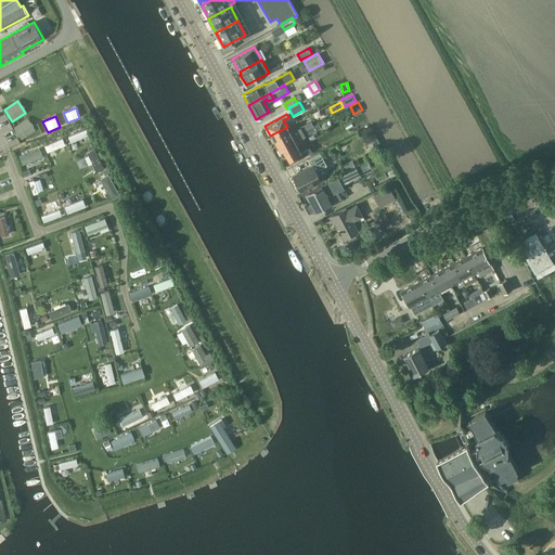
[(35,130),(26,118),(13,128),(22,139),(35,130)]
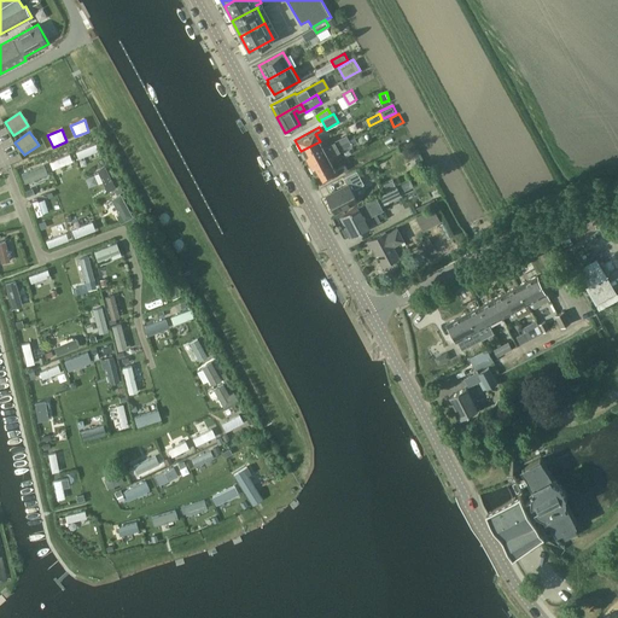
[(320,141),(301,151),(307,163),(343,143),(340,139),(324,149),(320,141)]
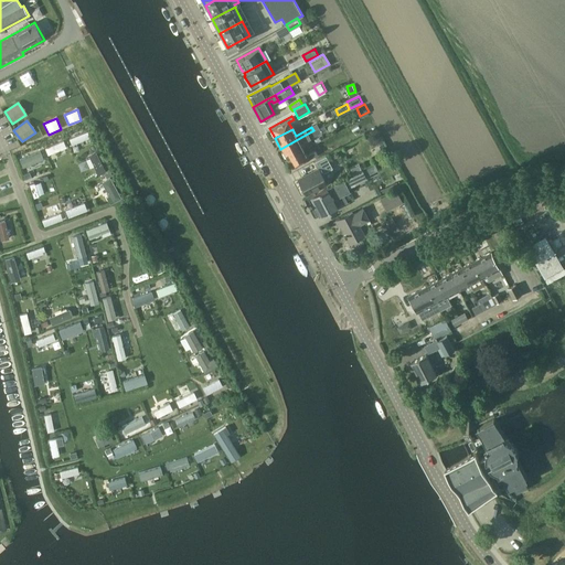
[(313,130),(280,149),(286,159),(304,149),(300,144),(309,138),(321,132),(319,128),(313,130)]
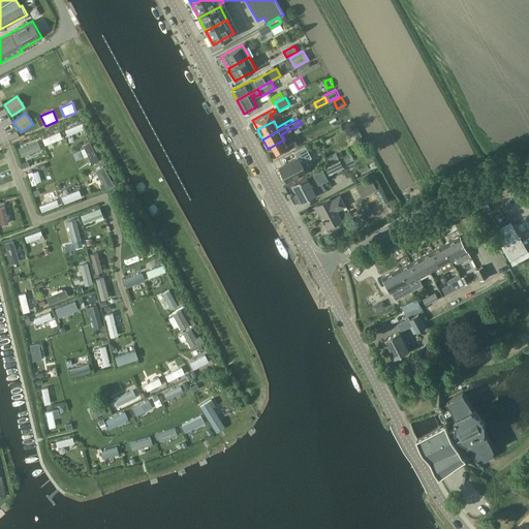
[(84,129),(82,123),(64,130),(67,136),(84,129)]
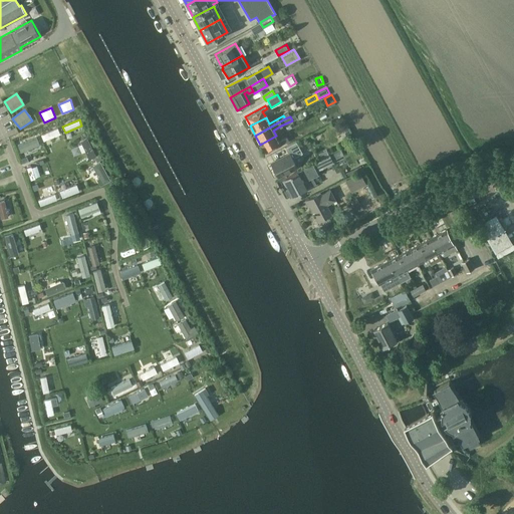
[(60,135),(57,129),(40,136),(43,142),(60,135)]
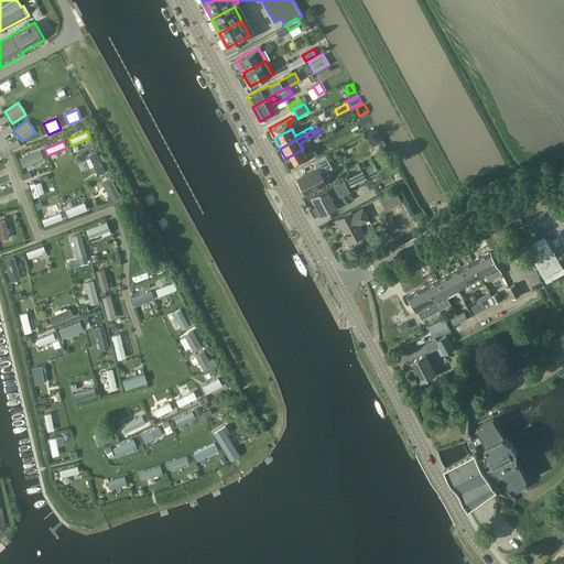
[(303,149),(285,159),(291,169),(313,156),(311,152),(306,154),(303,149)]
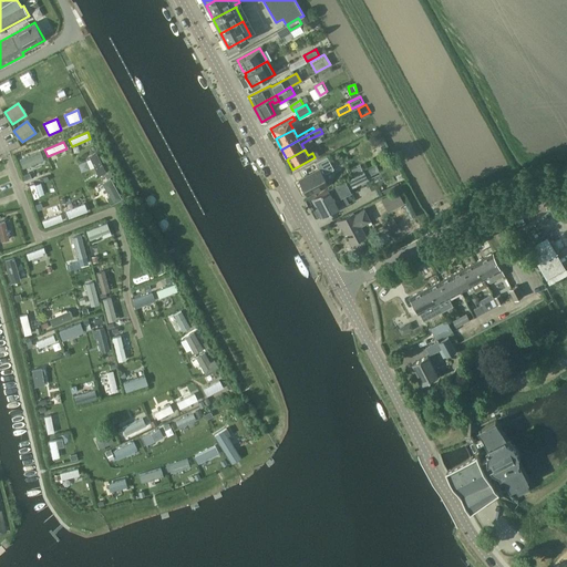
[(43,161),(40,152),(19,161),(22,168),(43,161)]
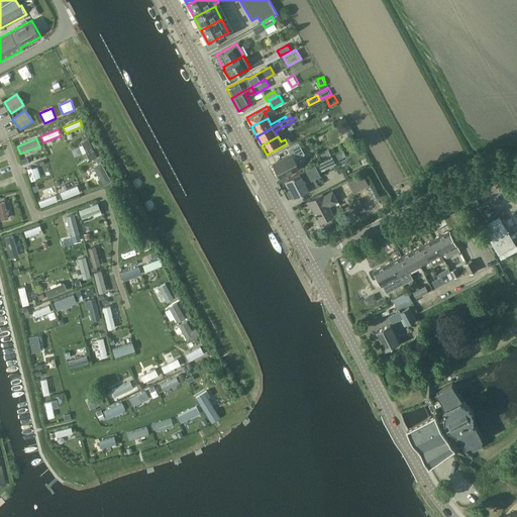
[(96,158),(87,139),(81,142),(90,161),(96,158)]
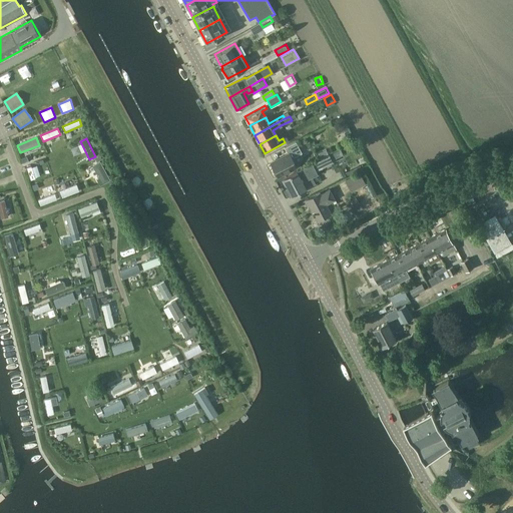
[(303,152),(299,146),(296,140),(285,146),(288,153),(270,162),(272,166),(271,168),(272,170),(274,172),(275,172),(278,176),(296,166),(292,158),(303,152)]
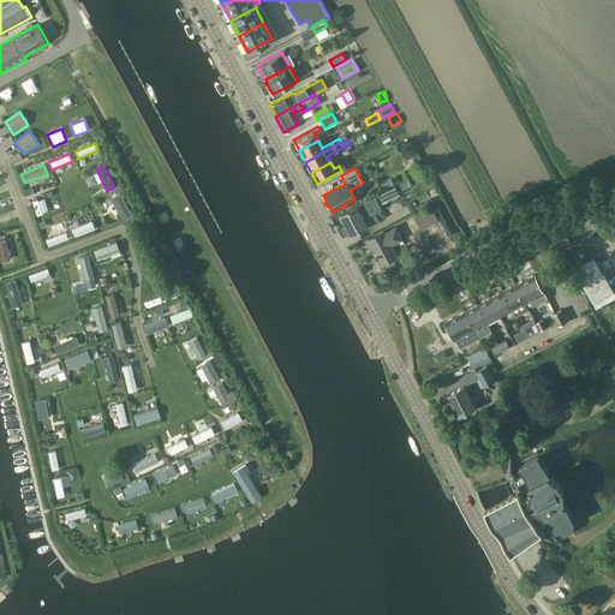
[(408,177),(396,181),(399,189),(411,183),(408,177)]
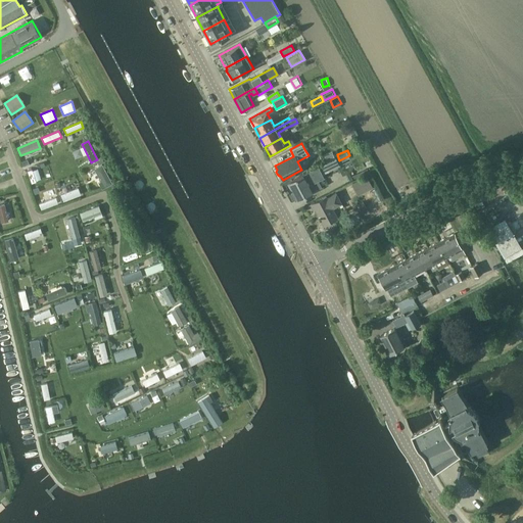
[(343,174),(334,157),(288,182),(294,192),(291,194),(295,201),(298,200),(312,193),(305,184),(329,172),(333,179),(343,174)]
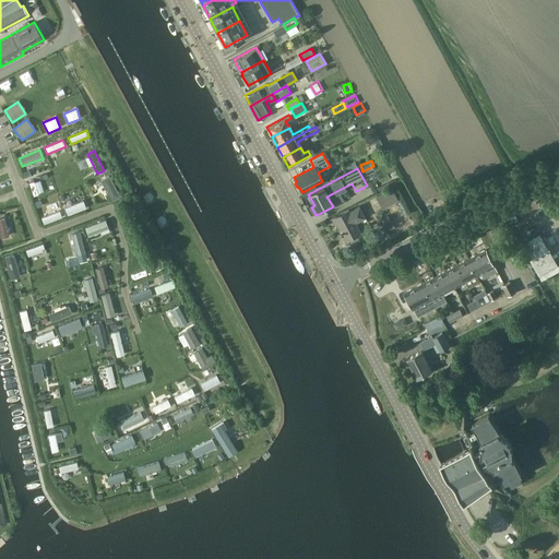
[(119,197),(108,177),(100,180),(107,193),(105,195),(109,202),(119,197)]
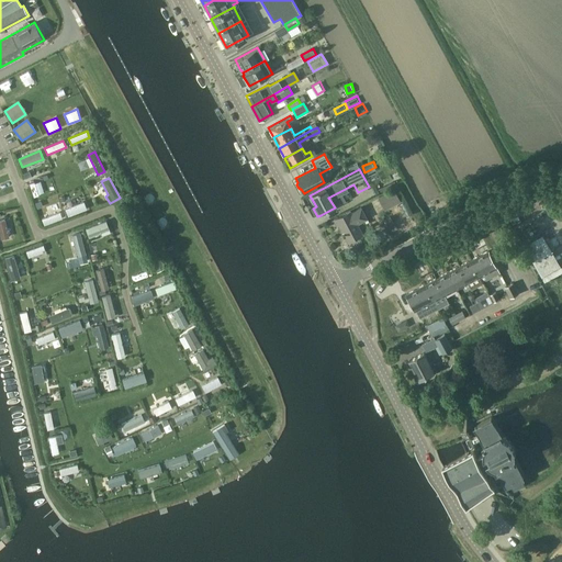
[(33,194),(44,191),(41,179),(30,182),(33,194)]
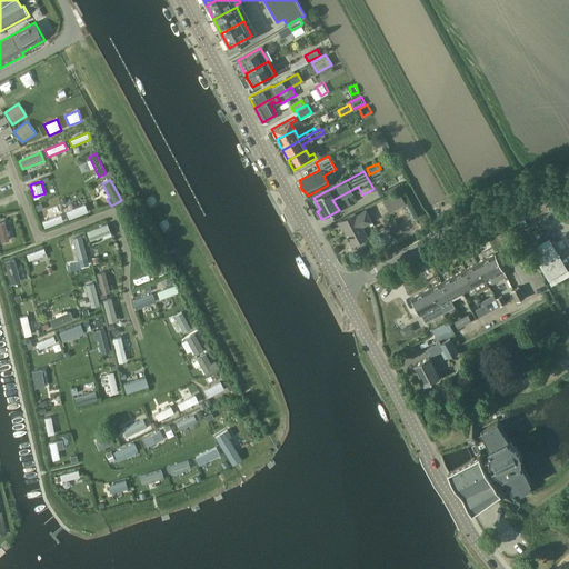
[(389,213),(403,206),(397,193),(382,201),(389,213)]
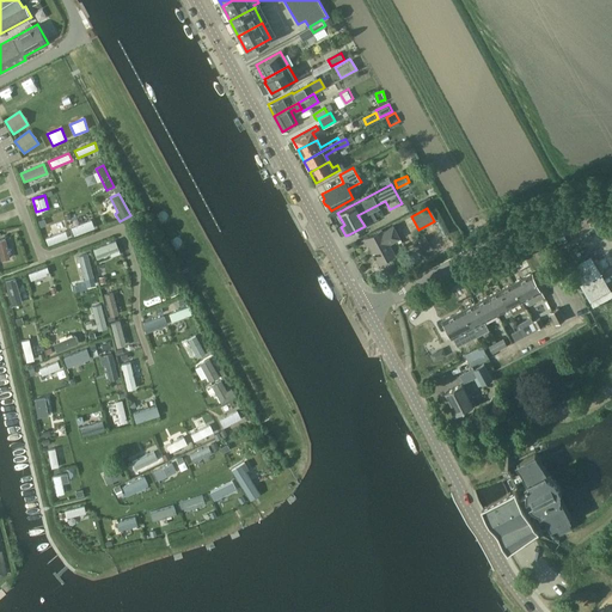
[(95,228),(91,219),(71,227),(74,236),(95,228)]
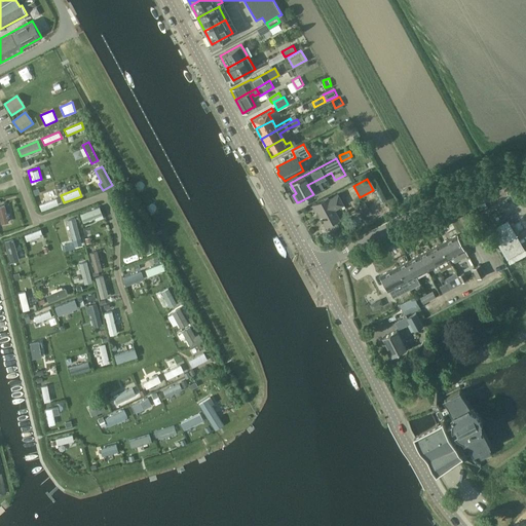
[(379,203),(384,201),(377,189),(373,191),(379,203)]
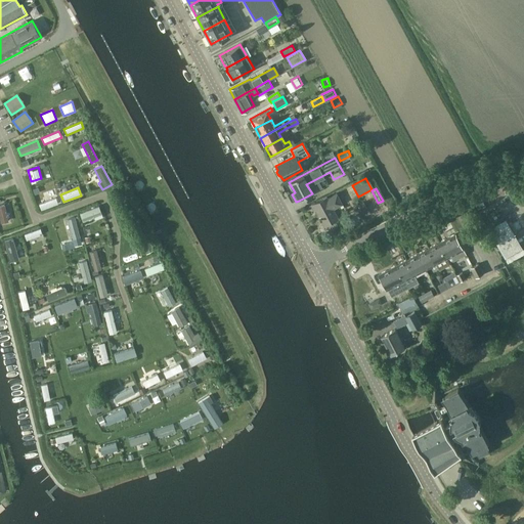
[(333,209),(342,204),(337,193),(328,199),(326,197),(312,205),(323,225),(338,218),(333,209)]
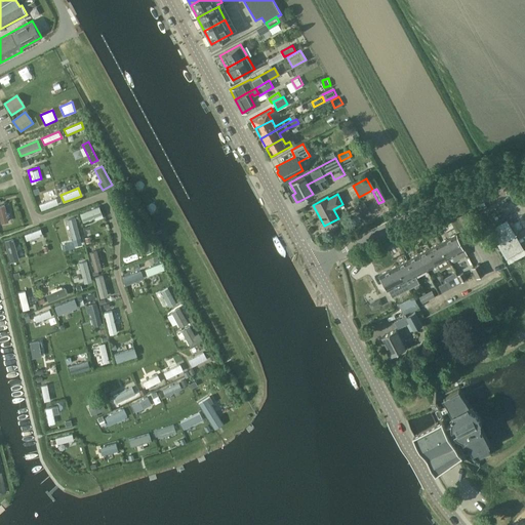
[(58,204),(55,198),(38,204),(40,211),(58,204)]
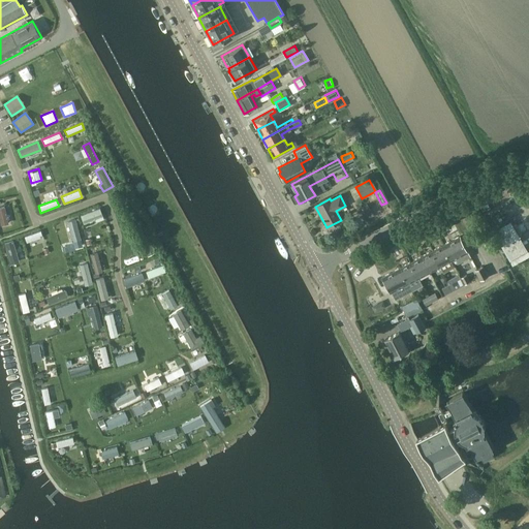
[(102,217),(99,208),(81,216),(84,224),(102,217)]
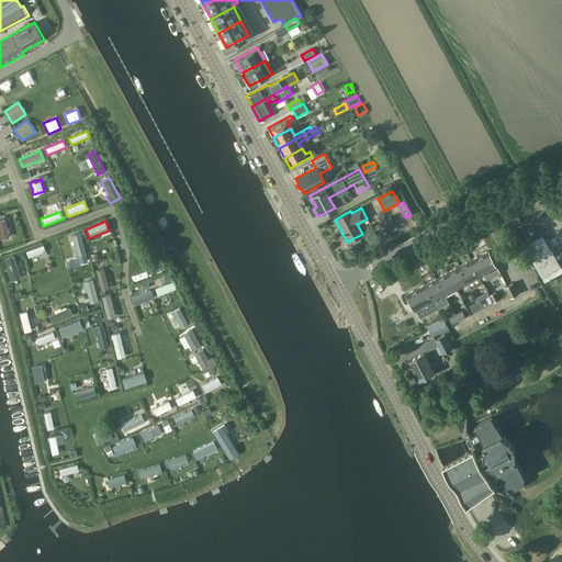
[(86,255),(80,233),(71,235),(77,257),(86,255)]
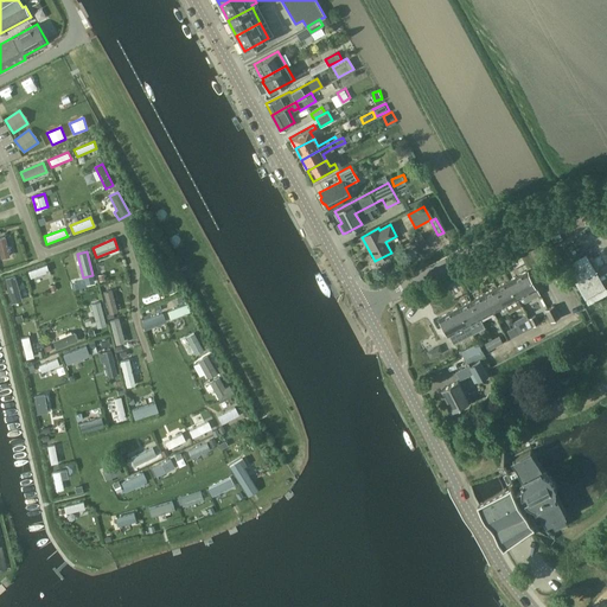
[(564,266),(573,281),(574,283),(575,282),(586,300),(588,305),(606,294),(606,289),(606,288),(595,270),(596,270),(587,254),(564,266)]
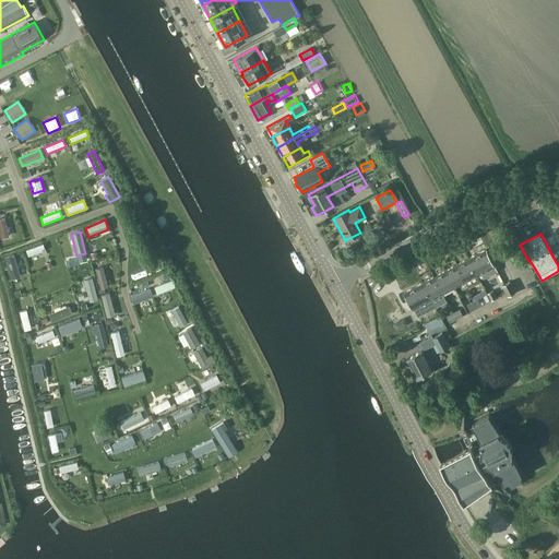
[(45,251),(43,244),(25,250),(27,257),(45,251)]
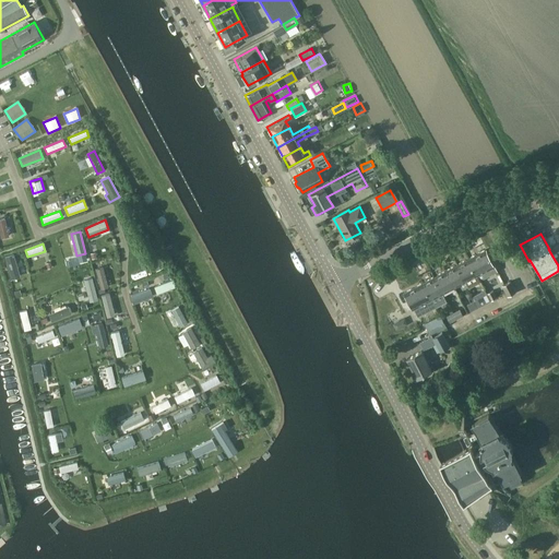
[(495,265),(486,249),(473,256),(468,258),(480,281),(485,278),(498,271),(495,265)]
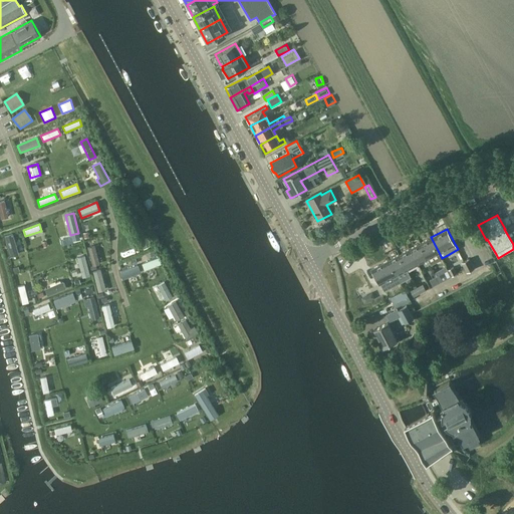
[(151,245),(145,232),(137,236),(144,249),(151,245)]
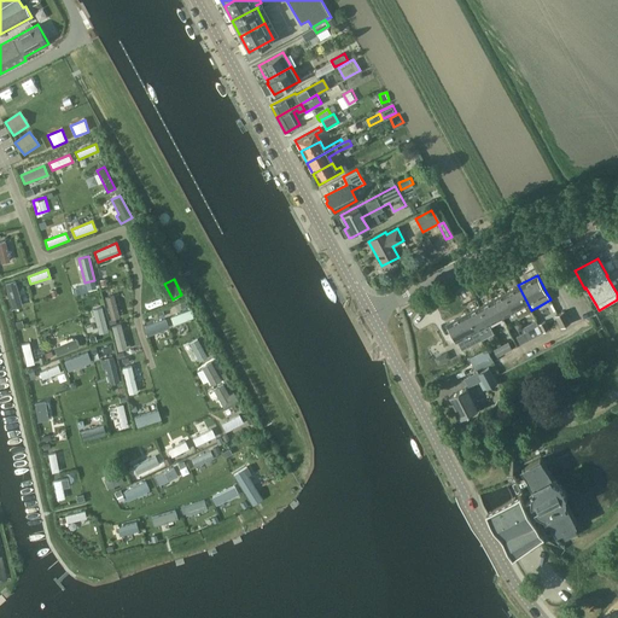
[(22,307),(15,281),(4,284),(11,309),(22,307)]
